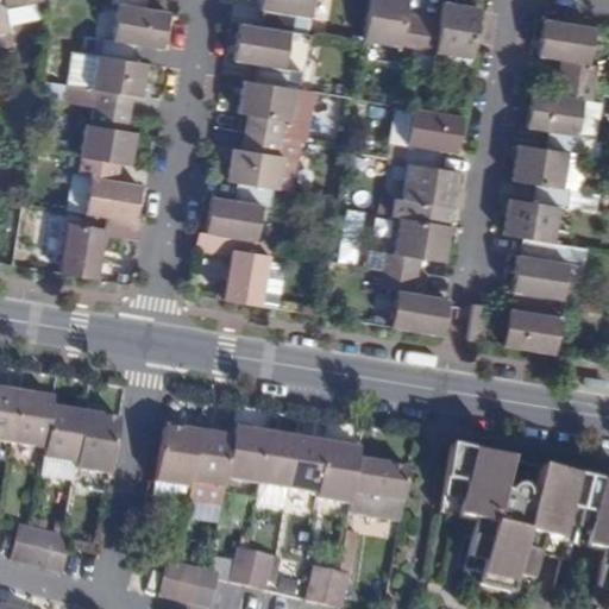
[(41,0),(0,0),(0,20),(7,19),(5,8),(41,0)]
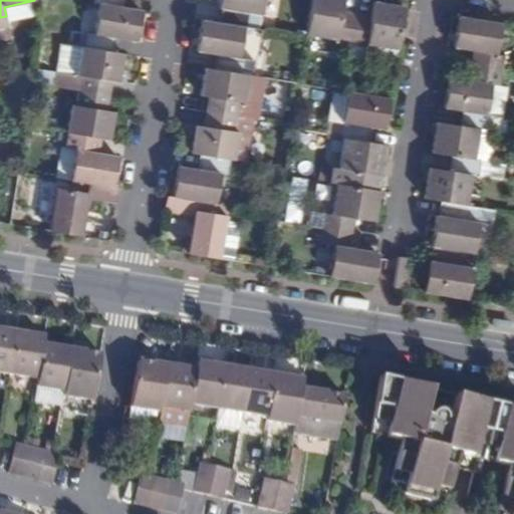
[(261,16),(263,0),(219,0),(219,7),(223,8),(221,23),(243,27),(250,28),(252,19),(252,14),(261,16)]
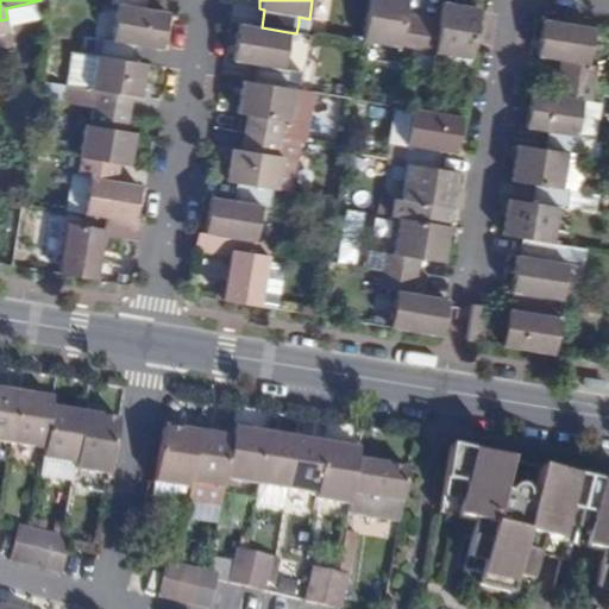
[(415,55),(421,16),(407,13),(408,0),(369,0),(363,42),(401,48),(400,52),(415,55)]
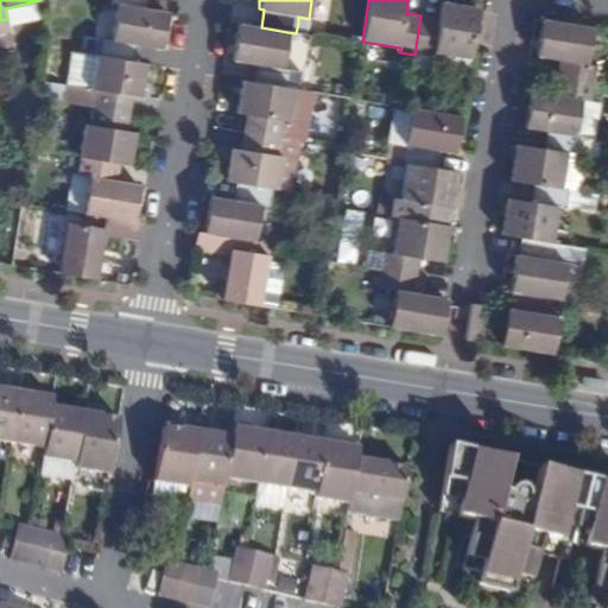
[(434,54),(469,59),(477,8),(442,2),(439,19),(420,16),(415,55),(434,58),(434,54)]
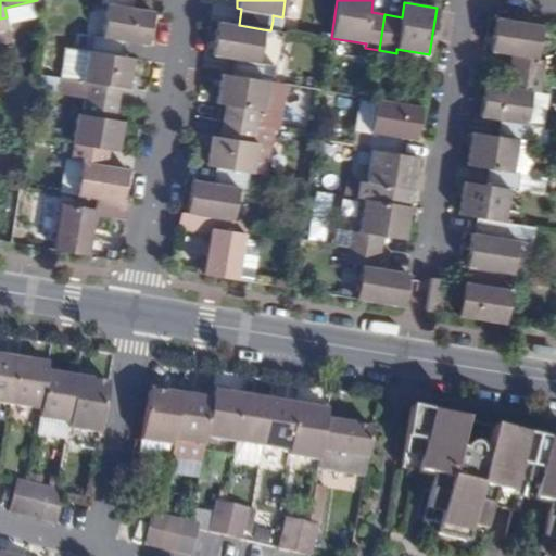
[(154,11),(134,8),(108,4),(102,39),(92,37),(90,51),(125,58),(127,43),(149,47),(154,11)]
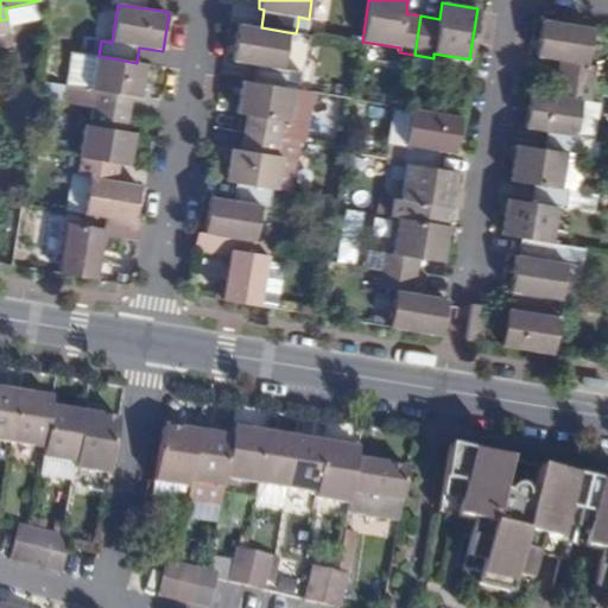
[(0,35),(11,33),(7,19),(0,20),(0,35)]
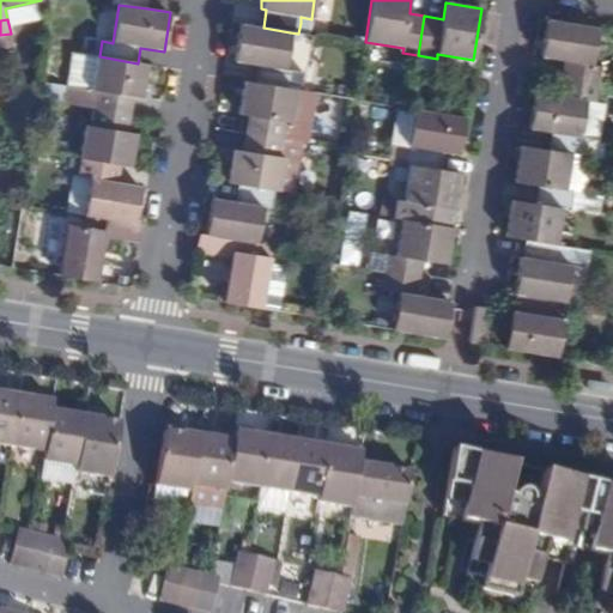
[(593,66),(599,28),(547,19),(541,58),(563,61),(560,78),(599,84),(601,67),(593,66)]
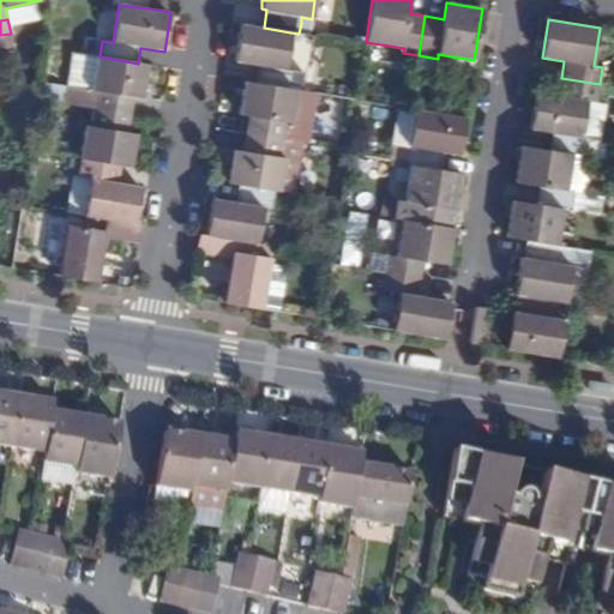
[(309,25),(301,23),(299,34),(307,35),(309,25)]
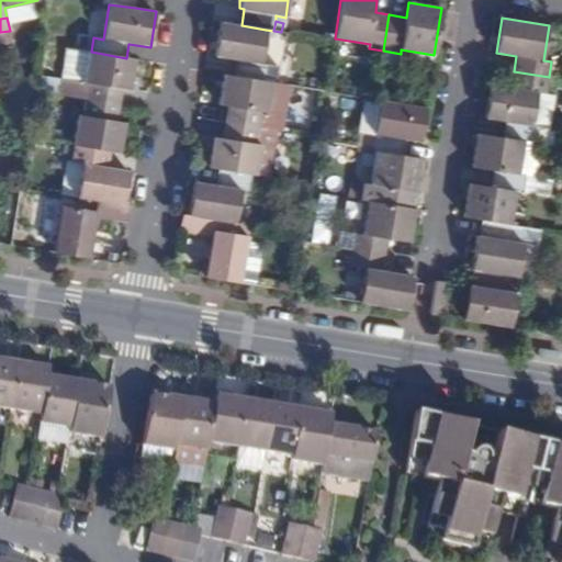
[(266,30),(242,25),(221,22),(214,56),(236,60),(234,76),(267,81),(270,66),(260,65),(266,30)]
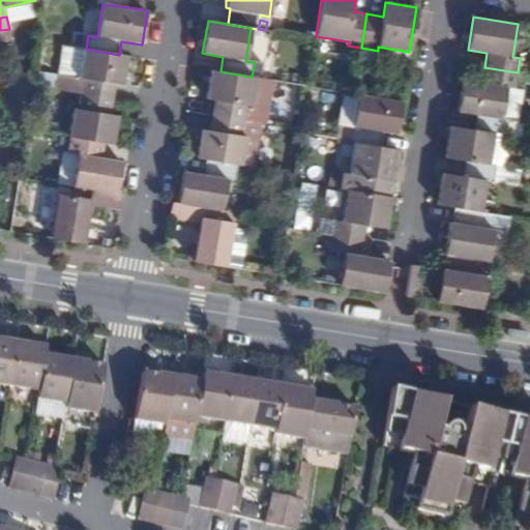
[(86,49),(88,35),(74,33),(71,47),(86,49)]
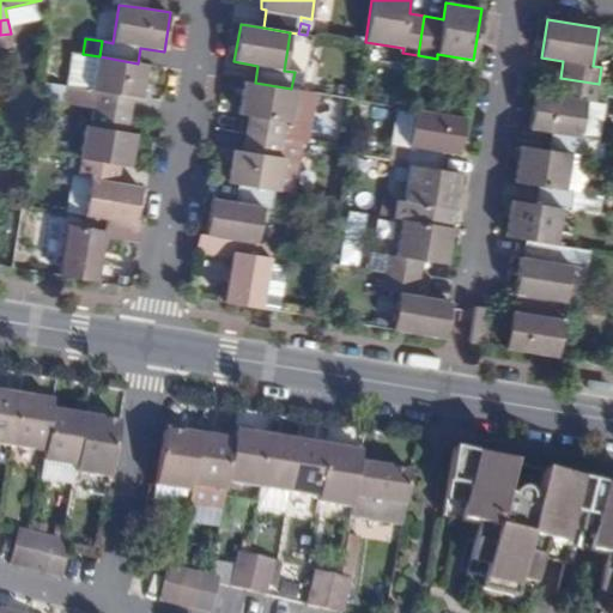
[(149,65),(138,64),(99,56),(83,54),(74,53),(67,104),(93,108),(132,114),(134,98),(143,99),(149,65)]
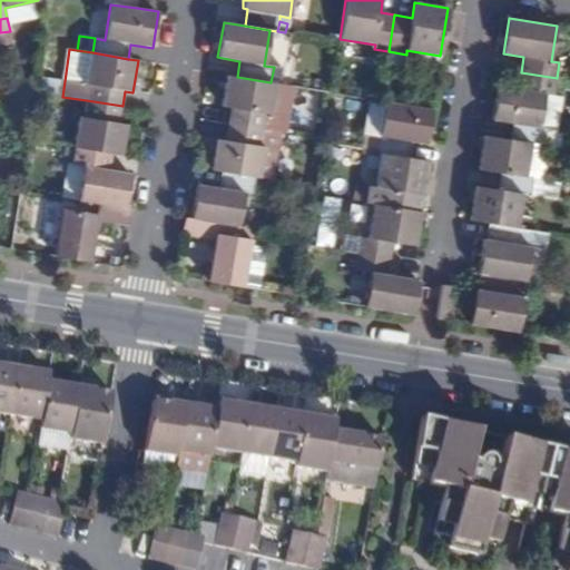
[(406,55),(389,51),(386,66),(438,74),(440,56),(406,50),(406,55)]
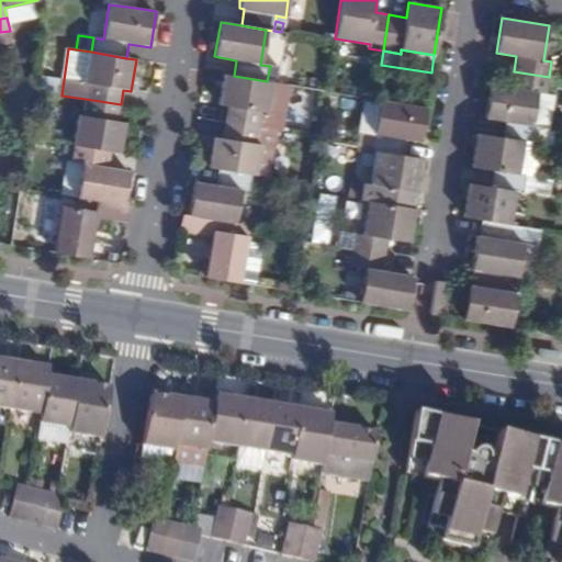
[(549,77),(514,71),(512,88),(491,85),(484,117),(506,121),(532,126),(538,93),(546,94),(549,77)]
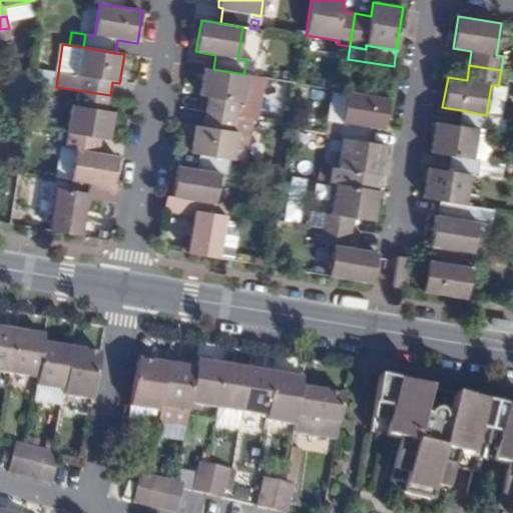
[(213,69),(204,67),(199,97),(207,98),(205,111),(236,116),(238,103),(243,104),(248,74),(243,74),(213,69)]
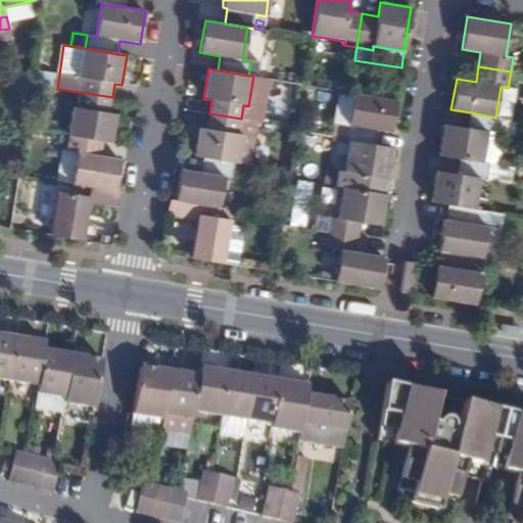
[(112,97),(80,92),(77,107),(72,106),(67,135),(72,136),(103,141),(111,142),(116,114),(109,112),(112,97)]
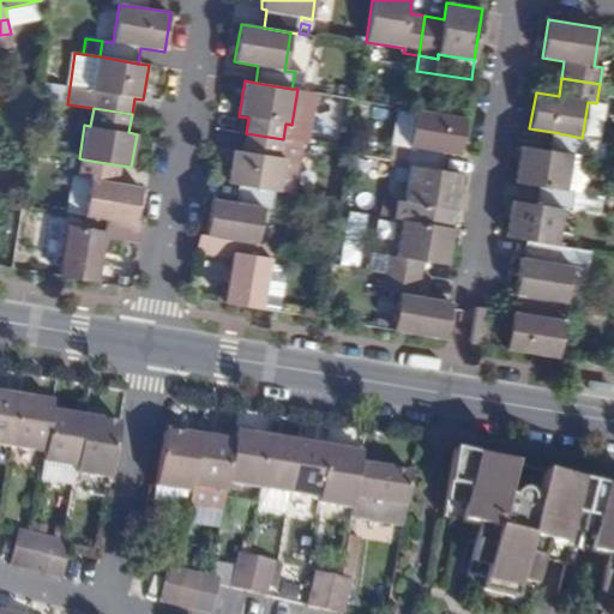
[(458,155),(465,118),(414,109),(409,137),(408,148),(404,164),(411,164),(443,169),(445,154),(458,155)]
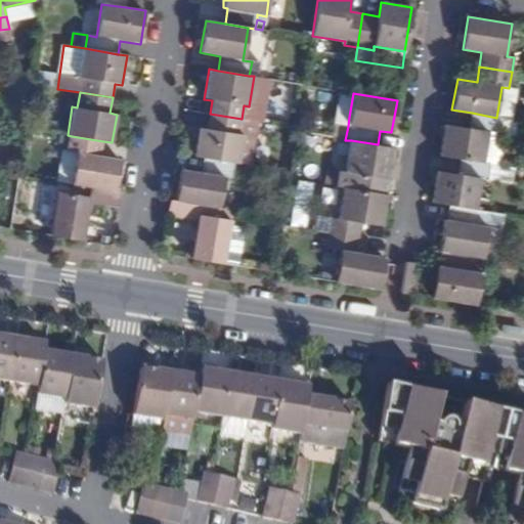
[(444,124),(439,156),(461,159),(484,163),(489,132),(499,134),(503,118),(496,118),(472,113),(469,128),(444,124)]
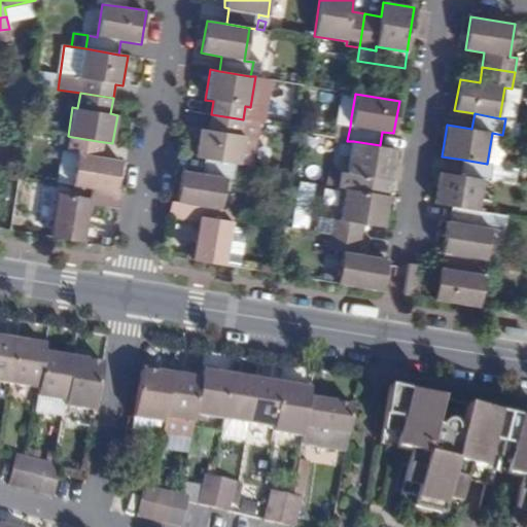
[(243,119),(211,114),(209,130),(201,129),(196,157),(205,159),(235,164),(241,164),(246,136),(241,135),(243,119)]
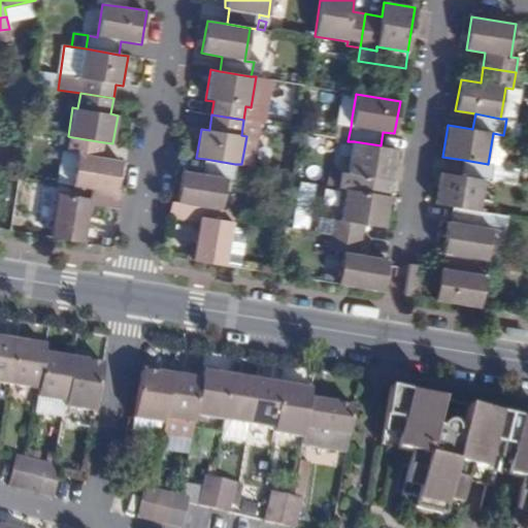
[(348,141),(351,127),(339,125),(336,139),(348,141)]
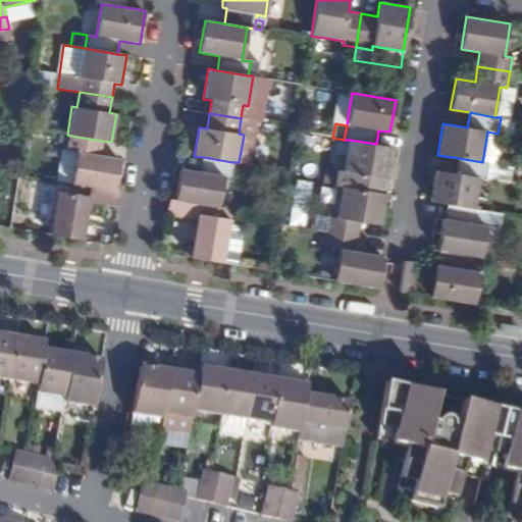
[(89,186),(115,190),(120,160),(100,156),(103,141),(71,136),(69,152),(75,153),(71,183),(89,186)]
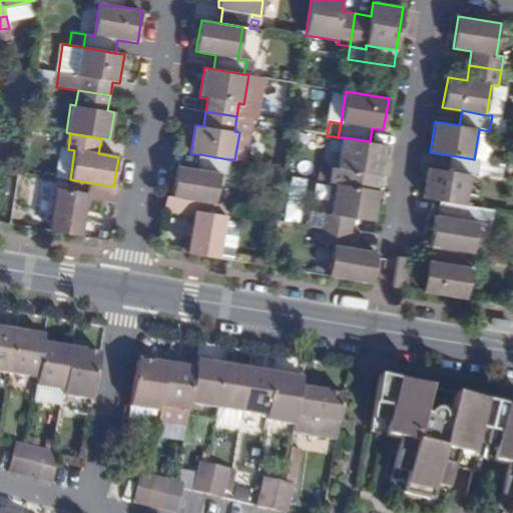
[(382,176),(387,144),(370,141),(344,137),(339,169),(332,168),(330,182),(334,183),(360,187),(363,172),(382,176)]
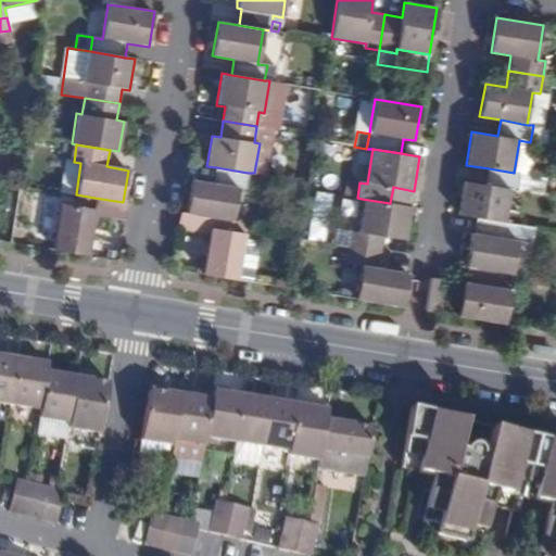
[(193,179),(188,213),(234,220),(239,188),(244,189),(248,173),(216,167),(213,184),(193,179)]
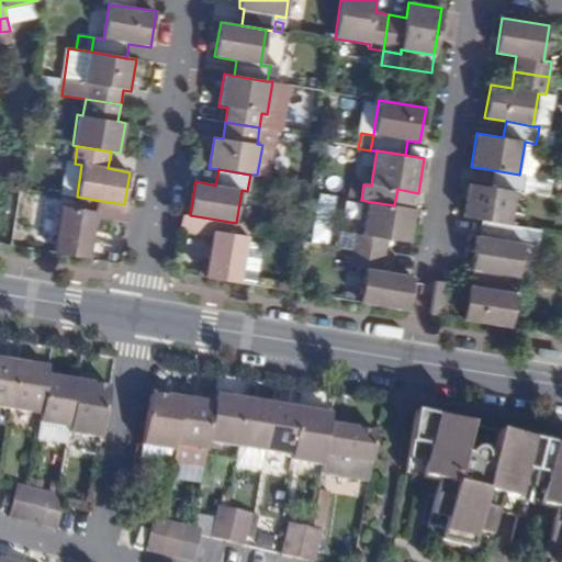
[(469,184),(463,217),(482,220),(512,224),(517,192),(524,193),(526,176),(519,175),(494,170),(492,188),(469,184)]
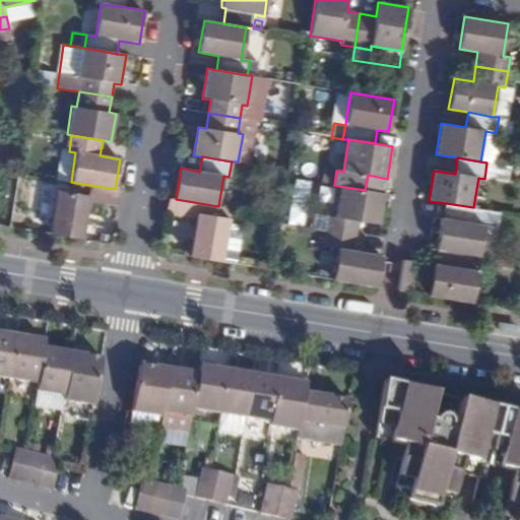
[(326,169),(323,183),(334,185),(336,171),(326,169)]
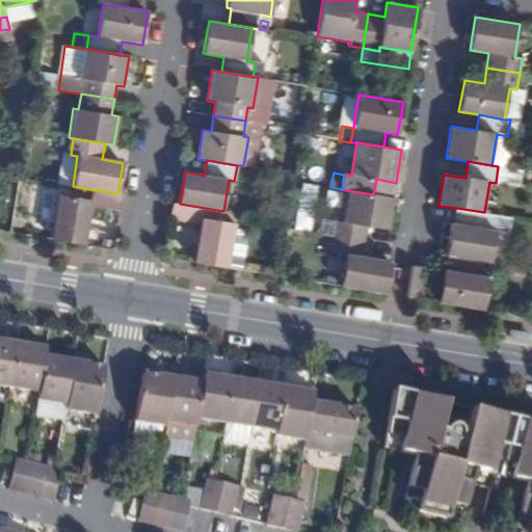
[(90,208),(120,212),(123,194),(117,193),(90,189),(88,202),(57,196),(50,239),(85,244),(90,208)]
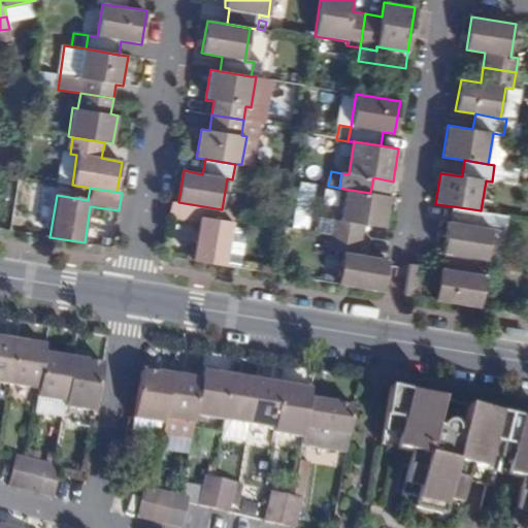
[(331,234),(363,239),(365,226),(386,229),(391,196),(370,193),(343,189),(338,221),(333,220),(331,234)]
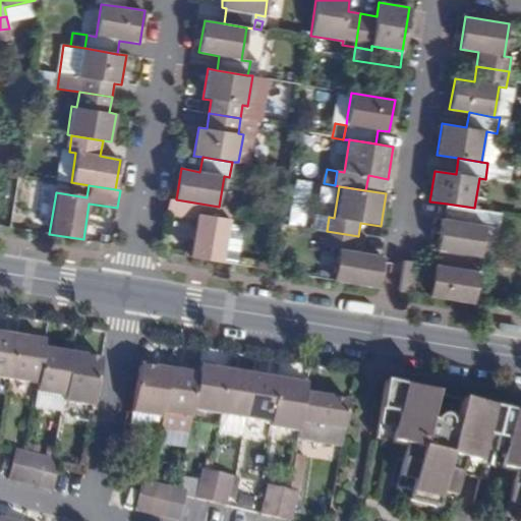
[(176,199),(168,198),(166,216),(195,221),(189,256),(224,263),(229,229),(233,209),(219,207),(176,199)]
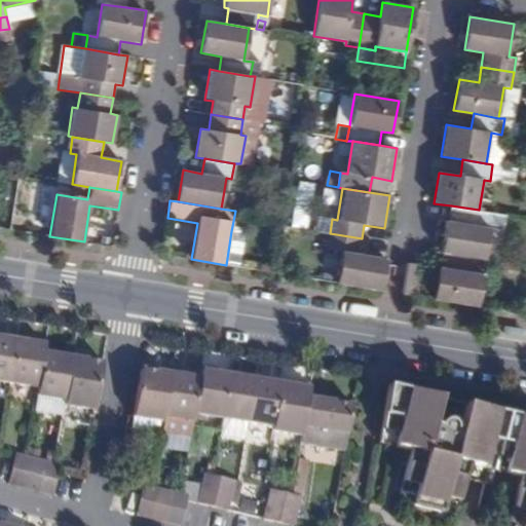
[(446,221),(441,252),(485,259),(490,228),(479,227),(482,211),(479,210),(451,205),(448,221),(446,221)]
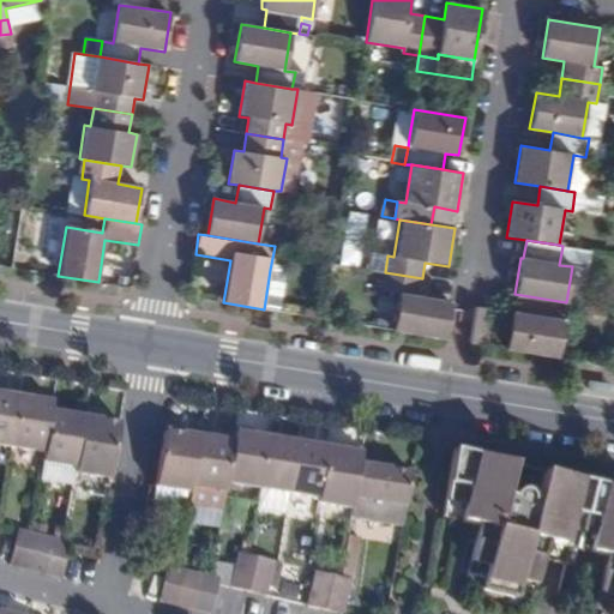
[(559,265),(572,266),(575,248),(563,246),(559,265)]
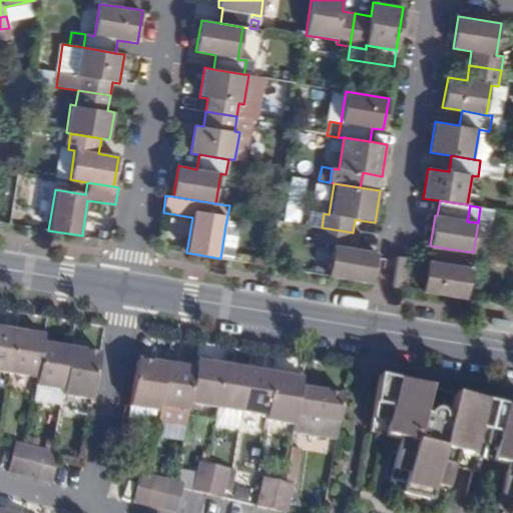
[(240,228),(225,225),(220,259),(235,261),(240,228)]
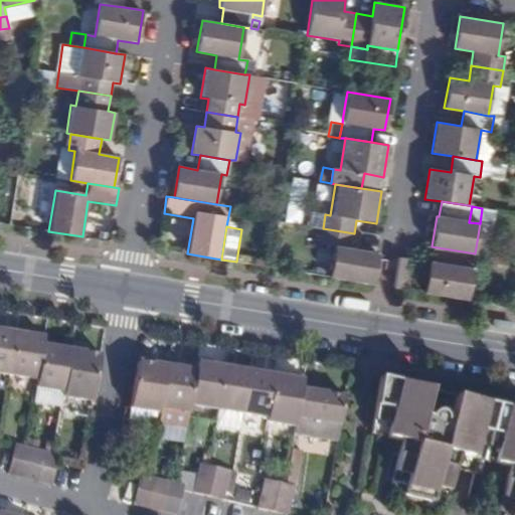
[(330,278),(372,284),(375,266),(377,252),(352,248),(354,233),(323,228),(320,245),(335,247),(330,278)]
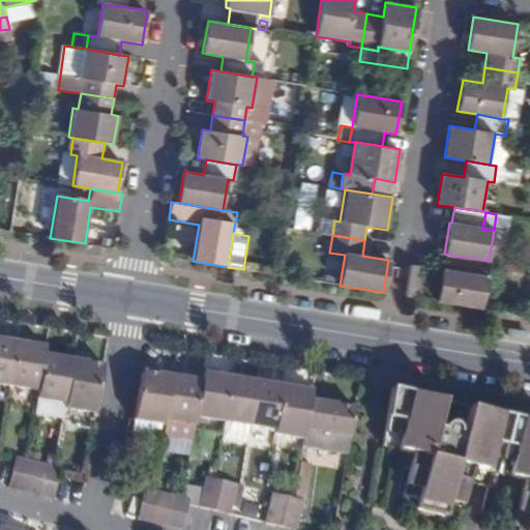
[(421,298),(428,267),(410,265),(405,296),(421,298)]
